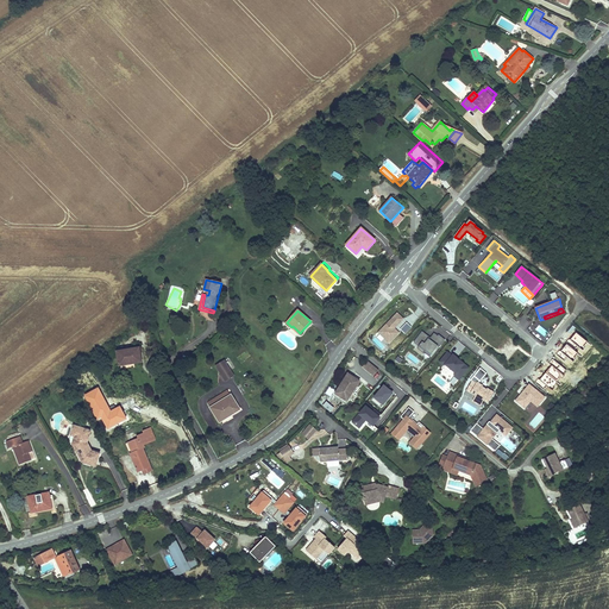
[(380,333),(389,343),(399,333),(396,330),(395,331),(394,330),(394,328),(403,319),(397,313),(384,326),(385,327),(380,333)]
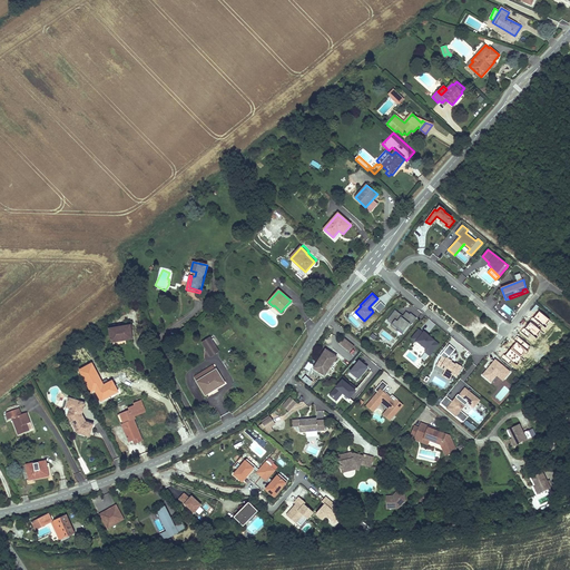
[(374,308),(379,313),(385,306),(381,302),(374,308)]
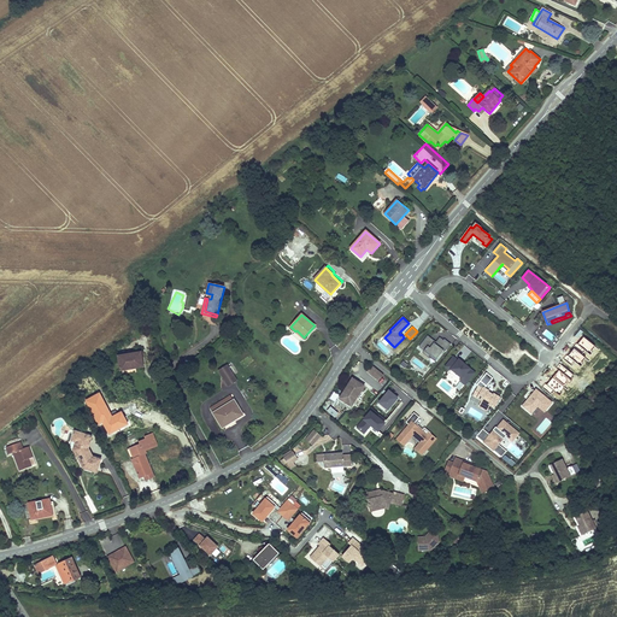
[(547,329),(544,334),(552,341),(556,338),(547,329)]
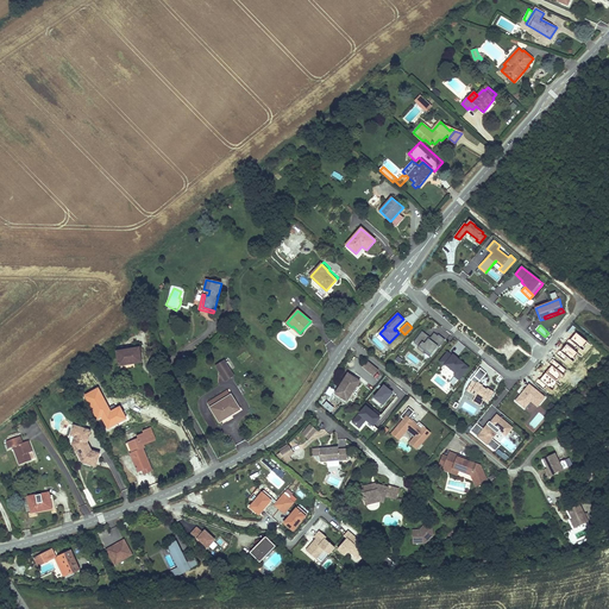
[(422,332),(414,343),(419,346),(416,349),(424,353),(425,352),(427,350),(432,353),(438,346),(439,347),(445,339),(439,334),(438,336),(438,337),(433,341),(427,337),(428,337),(422,332)]
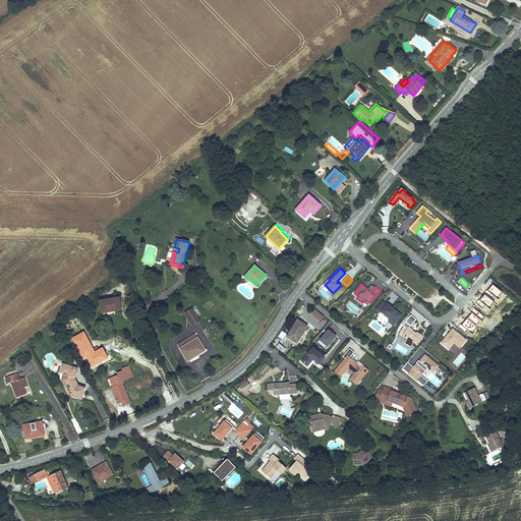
[(102,312),(122,309),(120,297),(100,300),(102,312)]
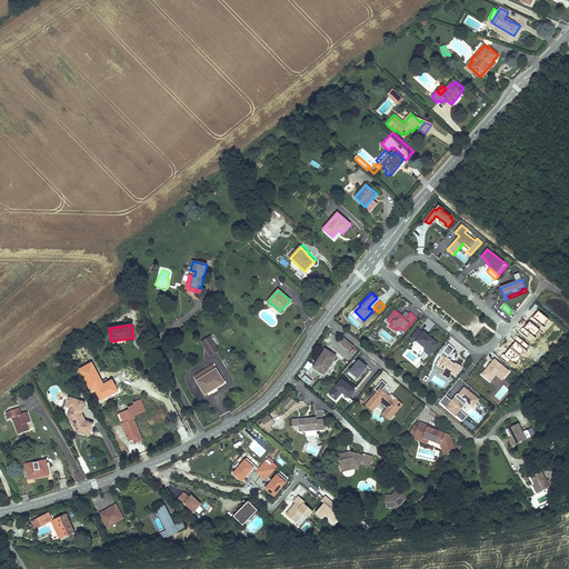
[(418,329),(411,338),(415,340),(415,339),(425,348),(423,350),(429,355),(438,343),(427,335),(425,337),(421,335),(422,333),(418,329)]
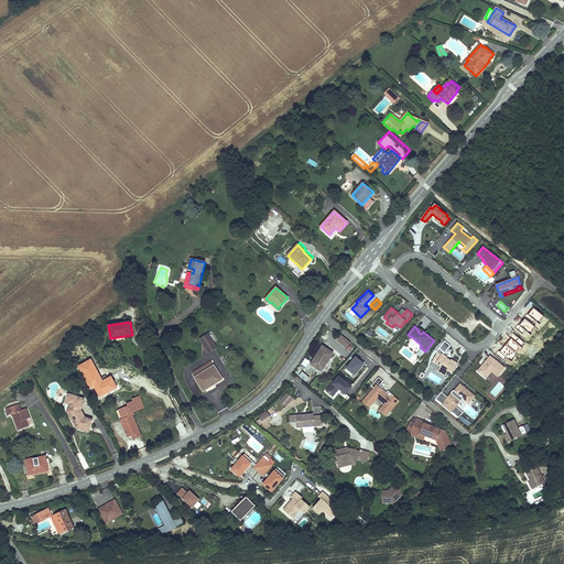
[(217,348),(208,334),(201,338),(209,353),(217,348)]
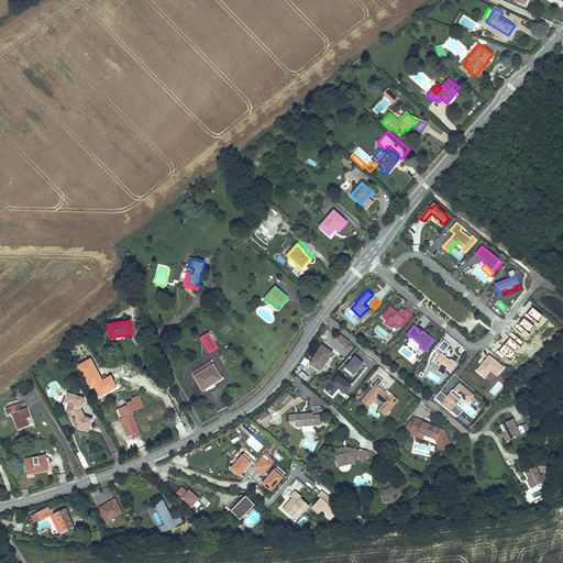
[(350,342),(340,333),(335,339),(345,348),(350,342)]
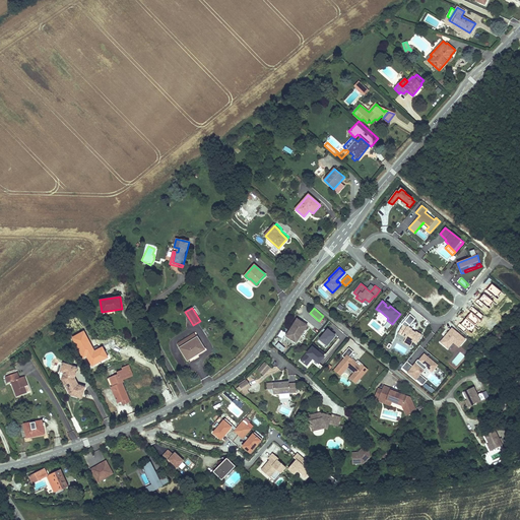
[(210,315),(222,322),(225,317),(212,310),(210,315)]
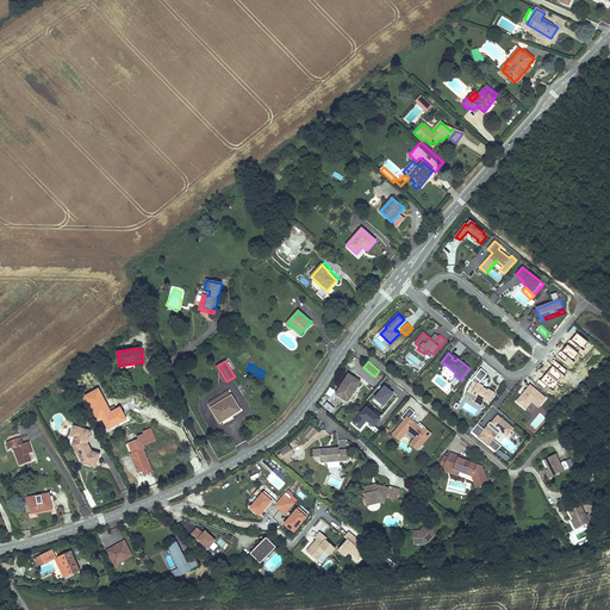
[(483,386),(479,384),(487,374),(481,368),(471,380),(473,383),(468,391),(477,397),(475,399),(483,403),(484,402),(489,404),(495,393),(489,390),(487,391),(483,387),(483,386)]
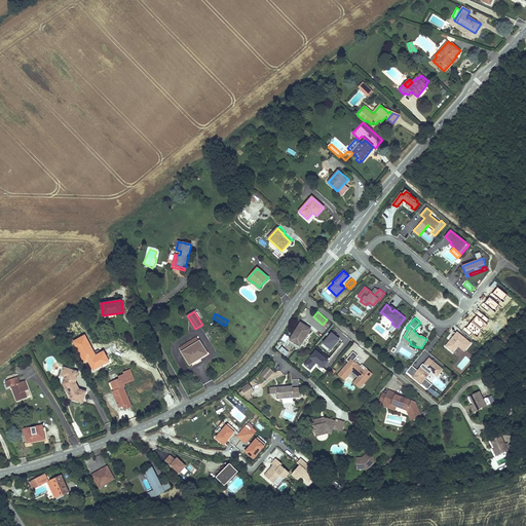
[(290,340),(300,346),(311,329),(300,323),(290,340)]
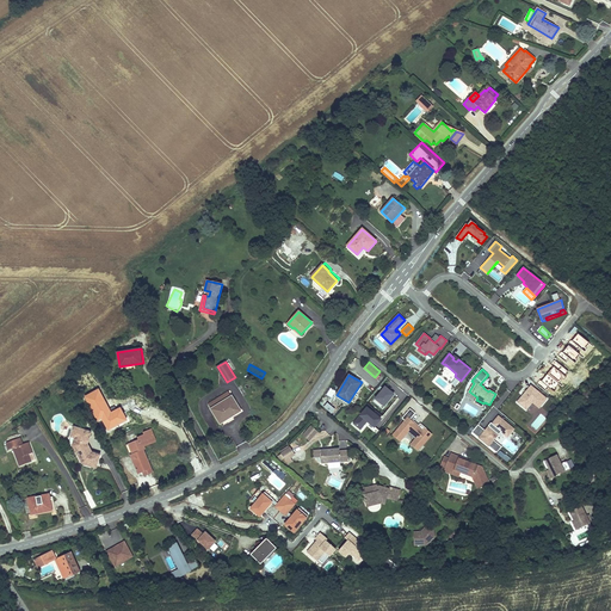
[(384,407),(395,395),(386,386),(374,397),(384,407)]
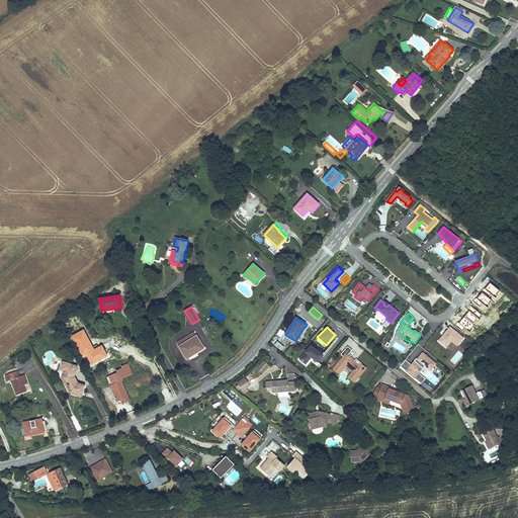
[(443,336),(438,341),(446,347),(451,341),(457,346),(463,338),(450,327),(444,334),(445,335),(444,336),(443,336)]
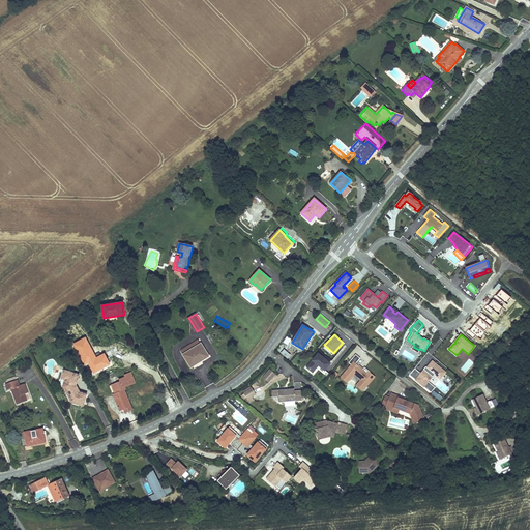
[(180,350),(183,355),(201,344),(198,340),(180,350)]
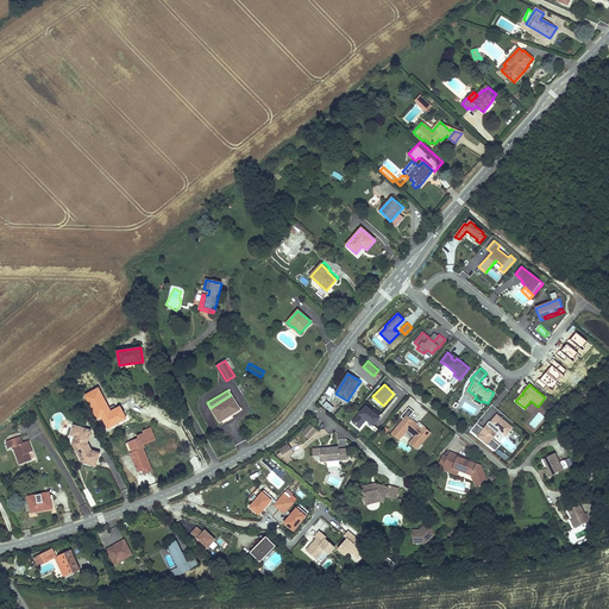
[(211,408),(218,420),(228,413),(230,415),(240,409),(231,395),(211,408)]
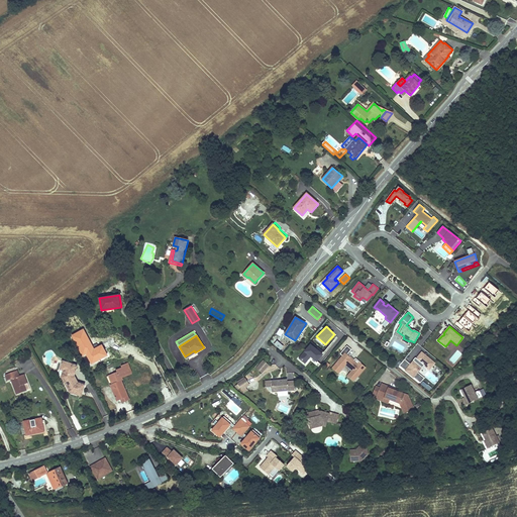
[(281,350),(285,346),(277,340),(274,344),(281,350)]
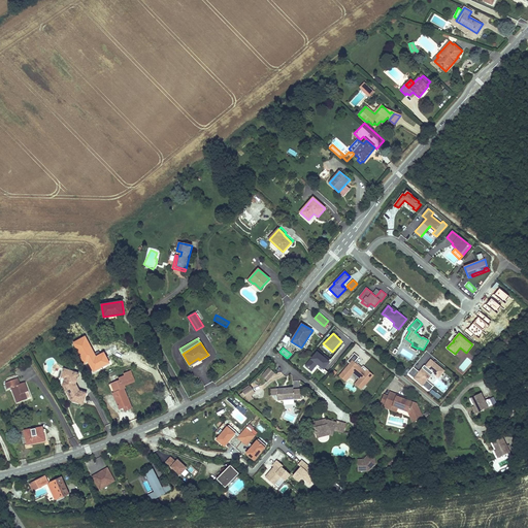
[(329,362),(317,353),(306,366),(311,370),(318,364),(324,369),(329,362)]
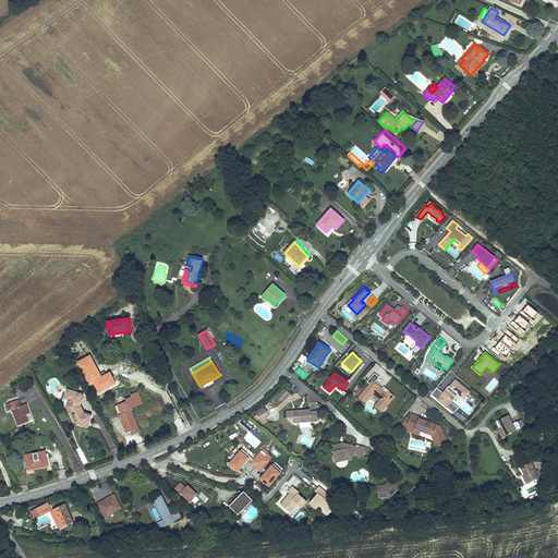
[(367,381),(371,384),(365,390),(371,395),(372,392),(374,393),(380,400),(375,405),(381,411),(395,397),(390,392),(384,387),(383,388),(381,389),(374,383),(375,381),(379,377),(375,373),(367,381)]
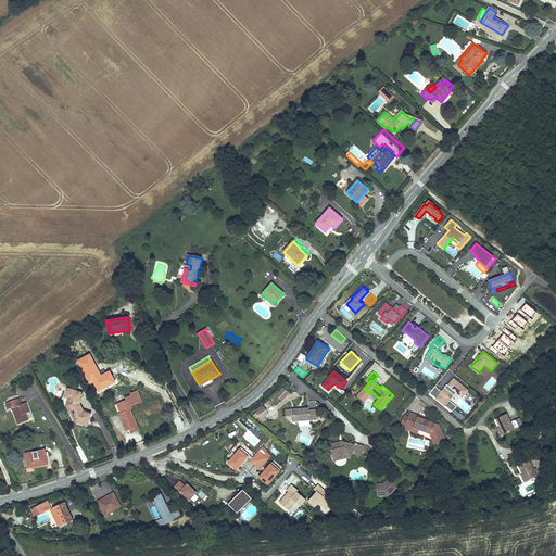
[(436,387),(429,393),(452,412),(456,406),(450,401),(454,395),(456,393),(462,397),(468,390),(454,379),(447,386),(451,388),(449,391),(444,388),(441,392),(436,387)]
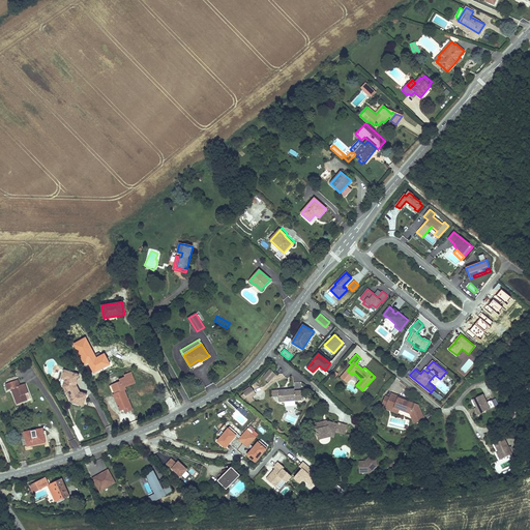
[(64,370),(63,373),(65,376),(65,379),(63,385),(65,390),(69,391),(68,395),(71,396),(74,400),(75,400),(74,402),(83,405),(87,393),(80,391),(76,384),(79,374),(64,370)]
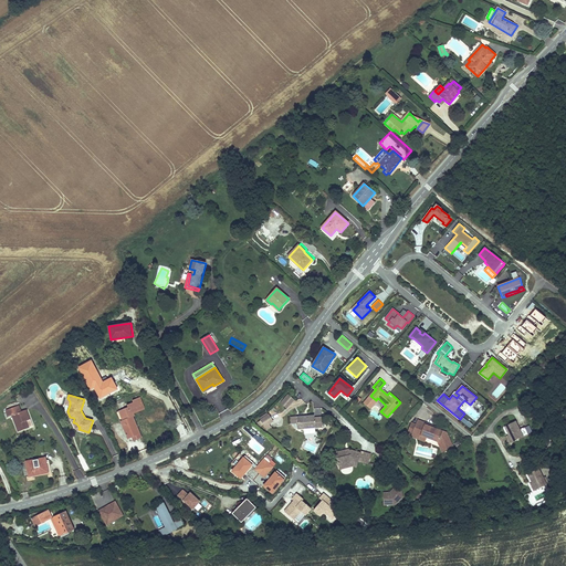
[(281,402),(286,408),(293,400),(289,395),(281,402)]
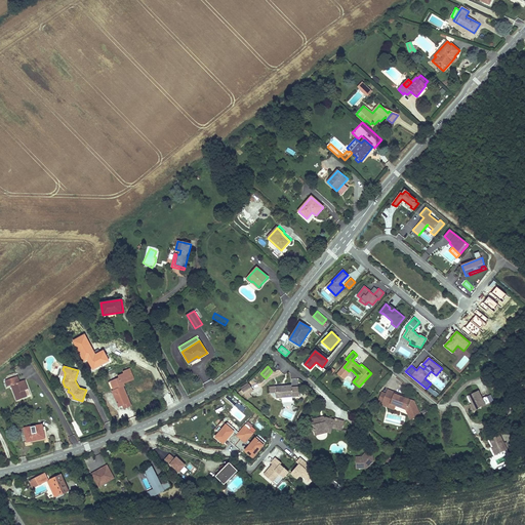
[(352,370),(350,369),(349,371),(344,367),(340,370),(345,372),(344,373),(346,374),(342,377),(344,378),(352,370)]
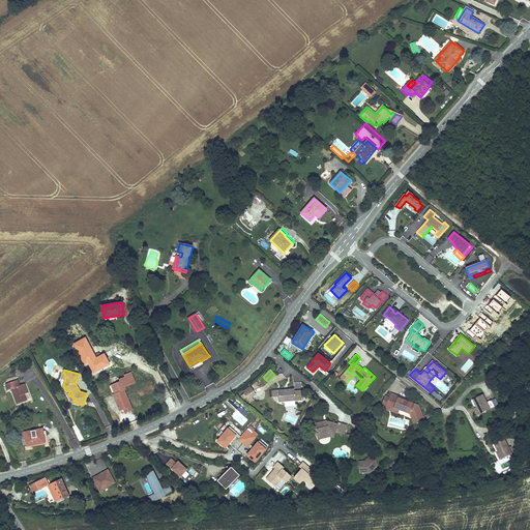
[(130,372),(124,375),(124,377),(120,379),(121,381),(114,384),(118,393),(116,394),(113,395),(120,411),(123,409),(124,411),(131,409),(124,390),(123,386),(135,382),(130,372)]
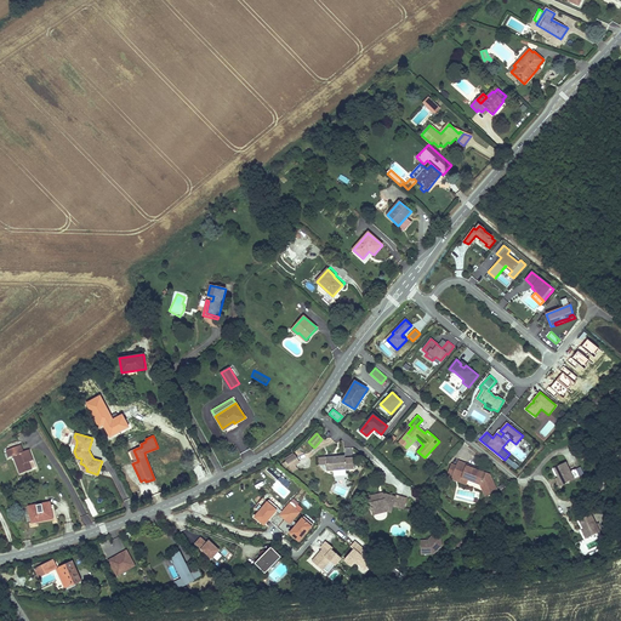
[(9,457),(13,456),(20,474),(36,467),(29,450),(23,451),(21,445),(6,450),(9,457)]
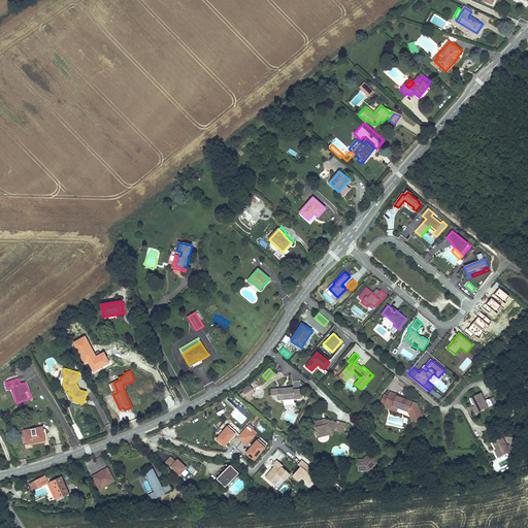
[(134,381),(123,385),(124,389),(126,388),(125,386),(135,382),(134,381)]
